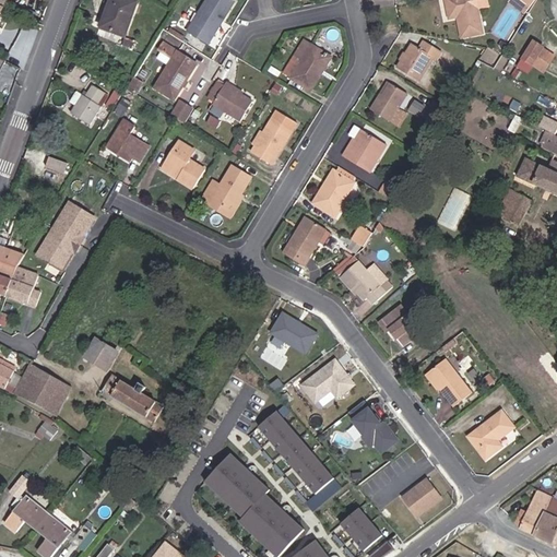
[(122,33),(133,1),(130,0),(109,0),(101,25),(122,33)]
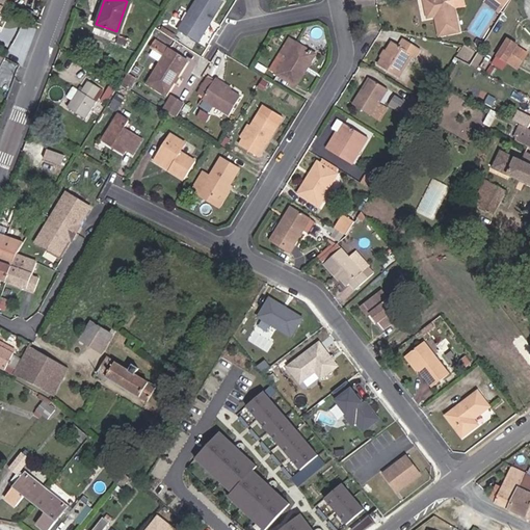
[(194,0),(177,29),(196,42),(221,0),(194,0)]
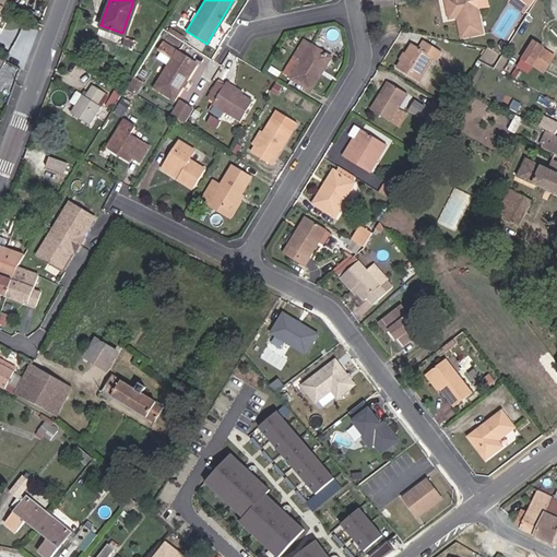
[(481,32),(473,0),(443,0),(448,18),(455,16),(460,37),(481,32)]
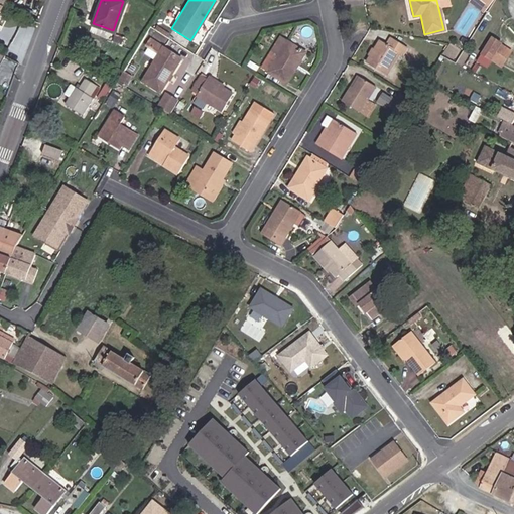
[(488,5),(482,0),(470,0),(469,1),(483,12),(488,5)]
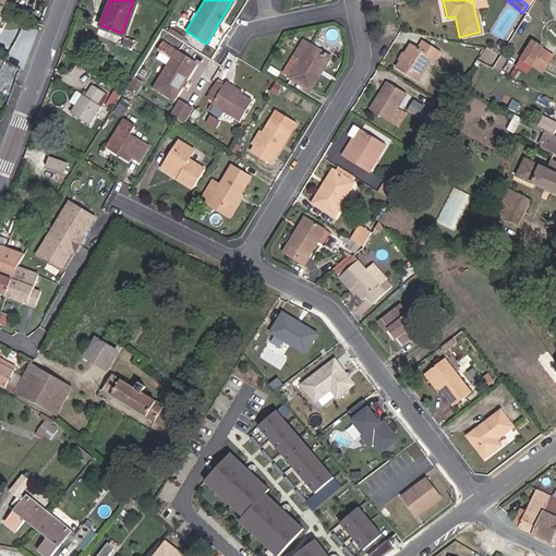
[(167,32),(180,39),(182,36),(169,28),(167,32)]
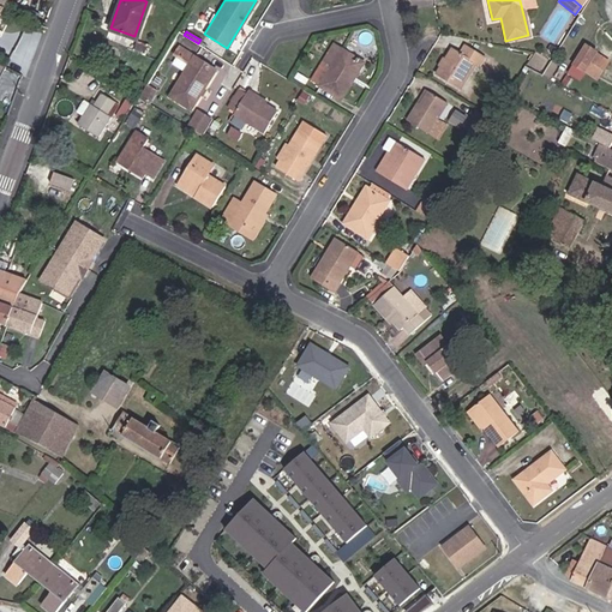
[(132,49),(144,54),(147,45),(136,41),(132,49)]
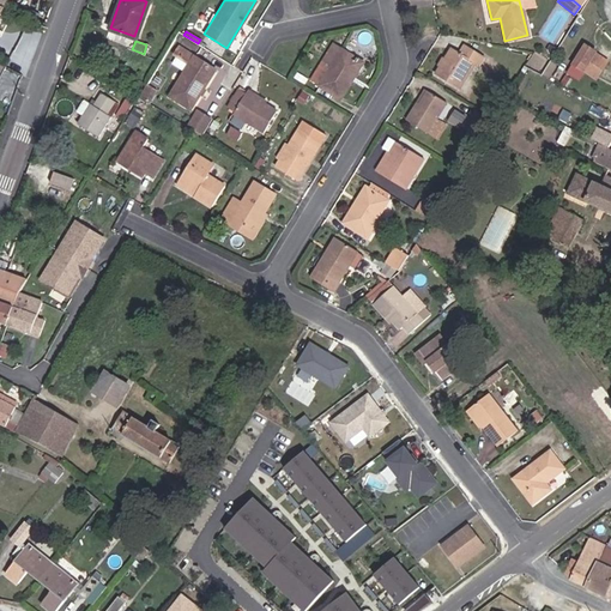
[(579,41),(566,71),(580,77),(582,71),(598,77),(608,53),(579,41)]
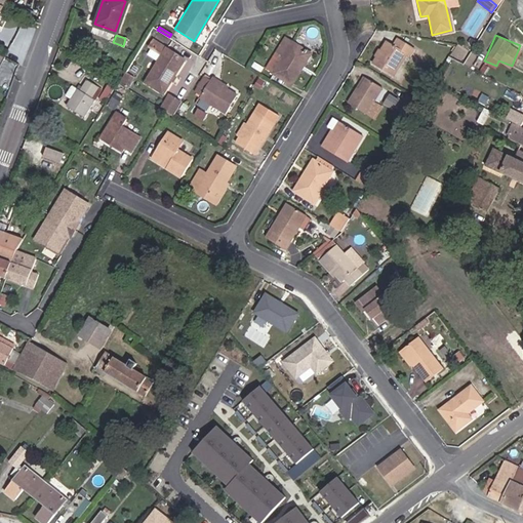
[(297,67),(306,51),(284,38),(276,50),(282,55),(272,73),(290,84),(299,68),(297,67)]
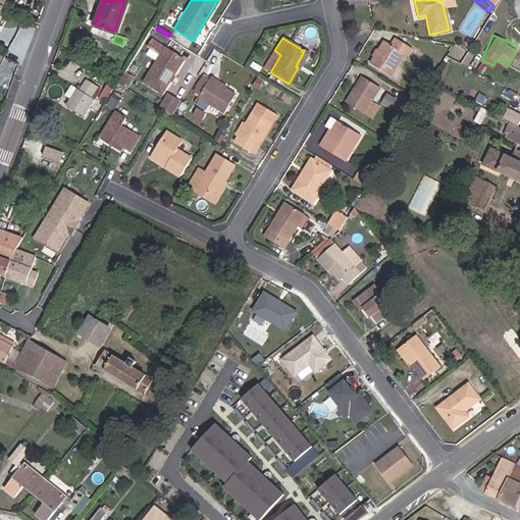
[(376,49),(373,56),(369,62),(390,74),(403,53),(406,55),(410,48),(394,38),(390,45),(382,40),(376,49)]
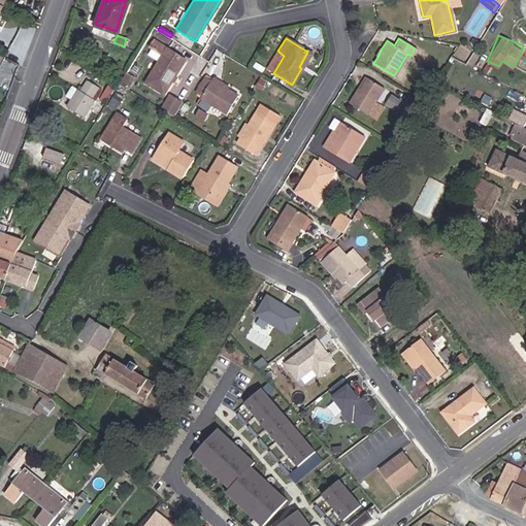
[(161,56),(144,84),(162,94),(169,81),(173,76),(184,60),(152,40),(148,47),(161,56)]
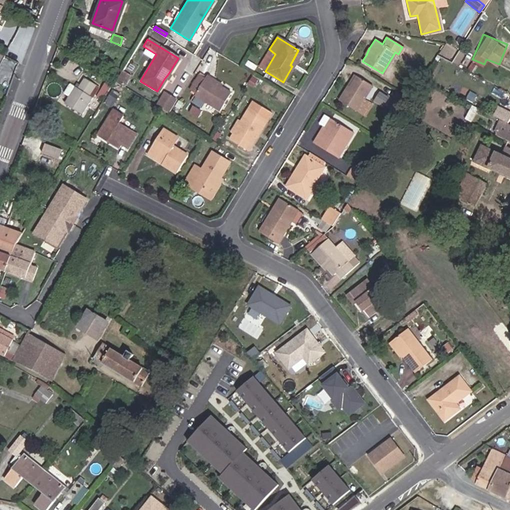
[(301,52),(298,50),(290,65),(292,66),(301,52)]
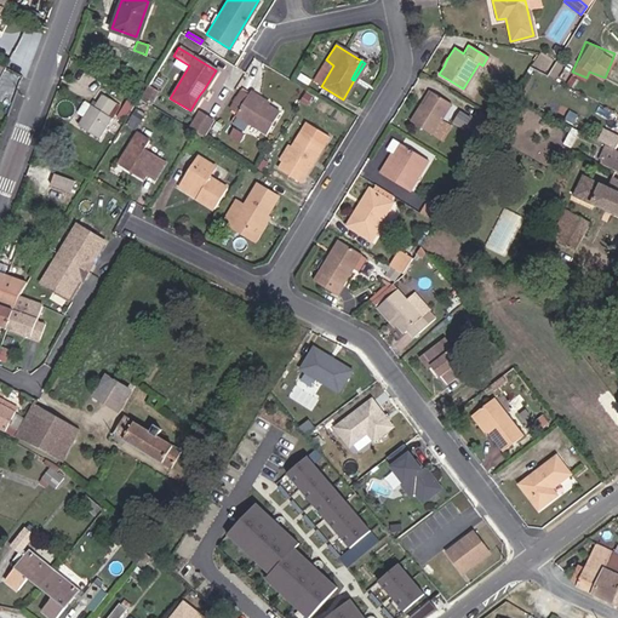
[(428,90),(421,104),(423,106),(431,92),(428,90)]
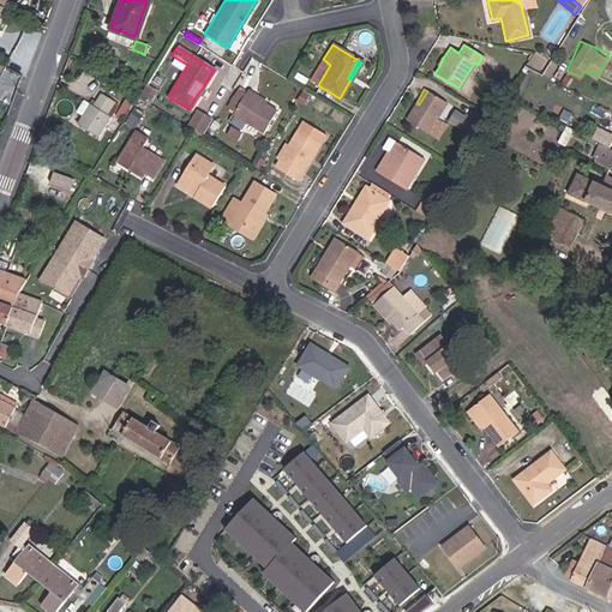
[(253,100),(256,96),(247,91),(245,95),(238,90),(227,107),(234,112),(232,115),(262,133),(275,113),(264,106),(253,100)]
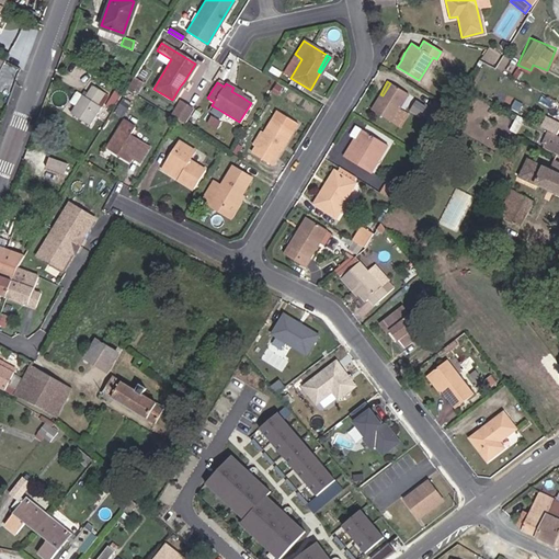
[(81,94),(70,113),(88,124),(106,93),(91,83),(83,95),(81,94)]
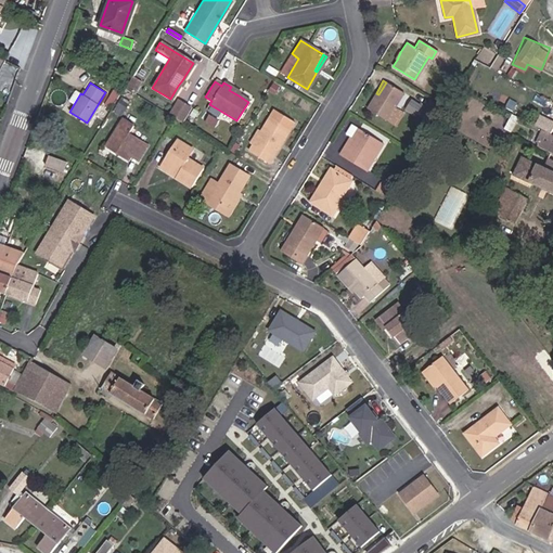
[(378,94),(376,93),(367,108),(394,125),(401,112),(394,107),(402,92),(386,82),(378,94)]
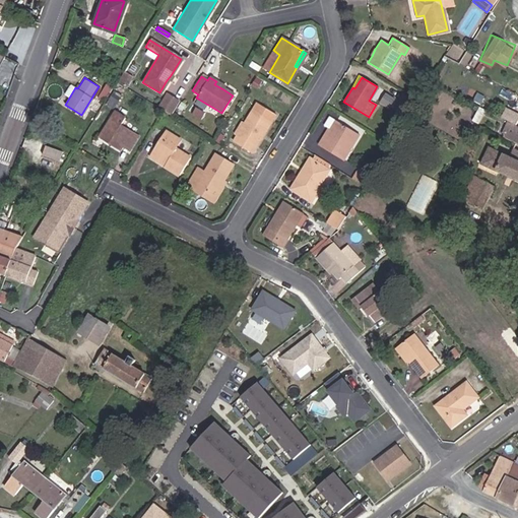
[(225,87),(216,81),(214,84),(223,89),(225,87)]
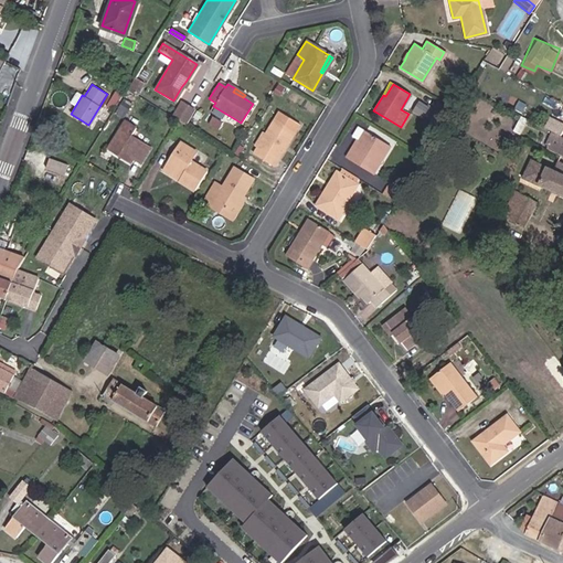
[(110,109),(119,95),(114,91),(105,106),(110,109)]
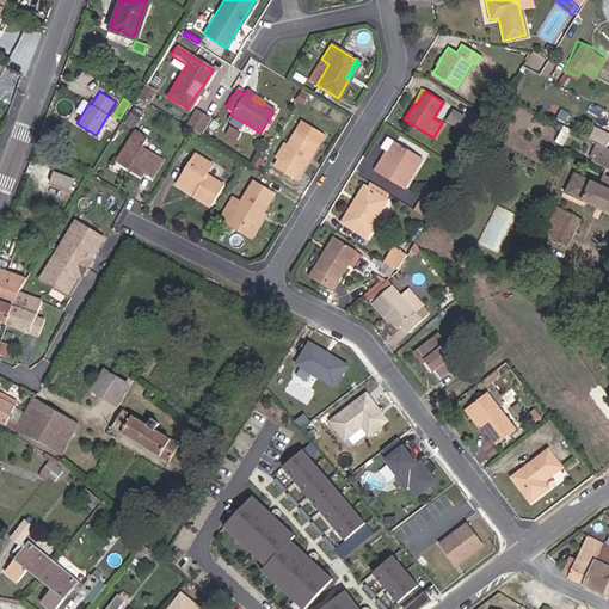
[(133,109),(125,120),(133,123),(140,112),(133,109)]
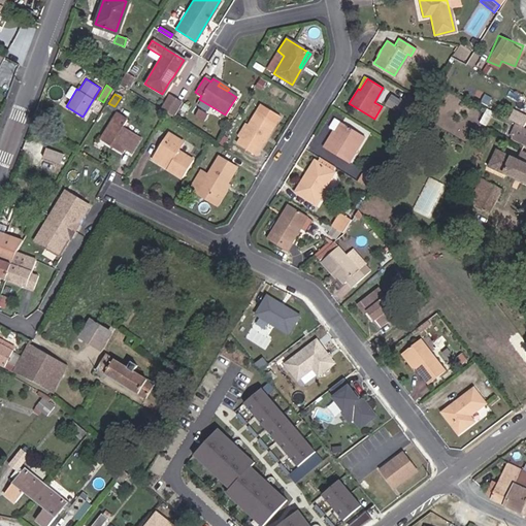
[(399,108),(402,110),(411,97),(407,95),(399,108)]
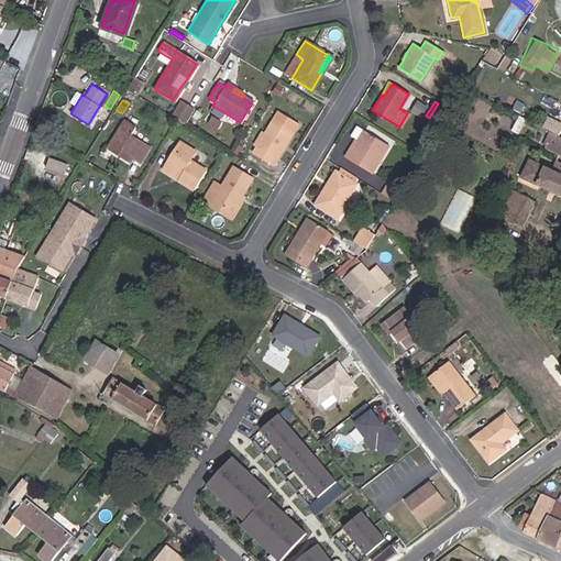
[(180,102),(173,117),(175,119),(184,124),(193,109),(180,102)]
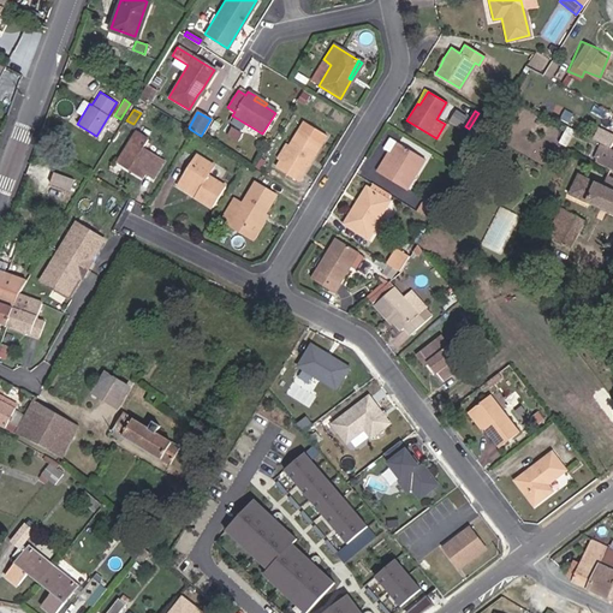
[(469,129),(481,136),(491,119),(478,113),(469,129)]
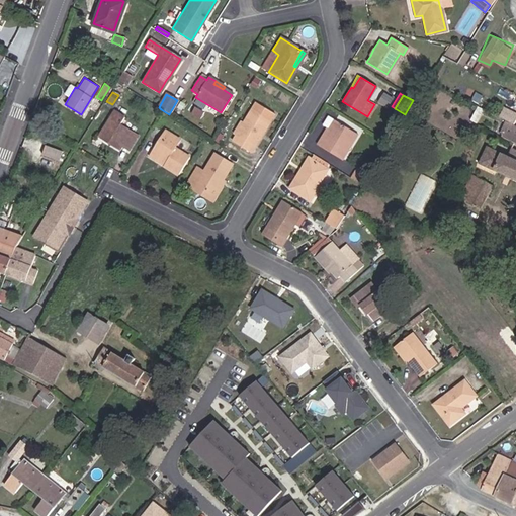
[(243,123),(235,136),(232,141),(251,152),(273,115),(255,103),(243,123)]
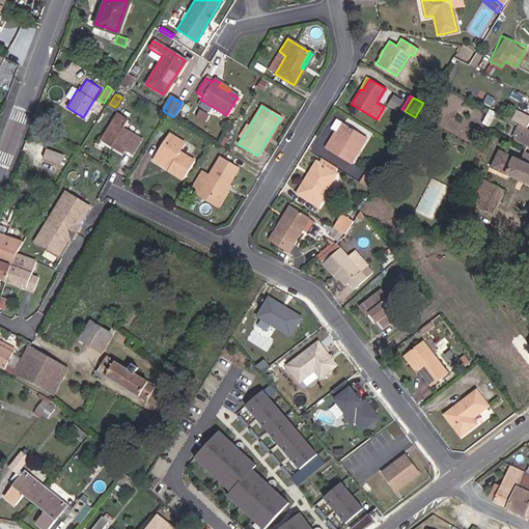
[(495,112),(488,108),(480,123),(488,127),(495,112)]
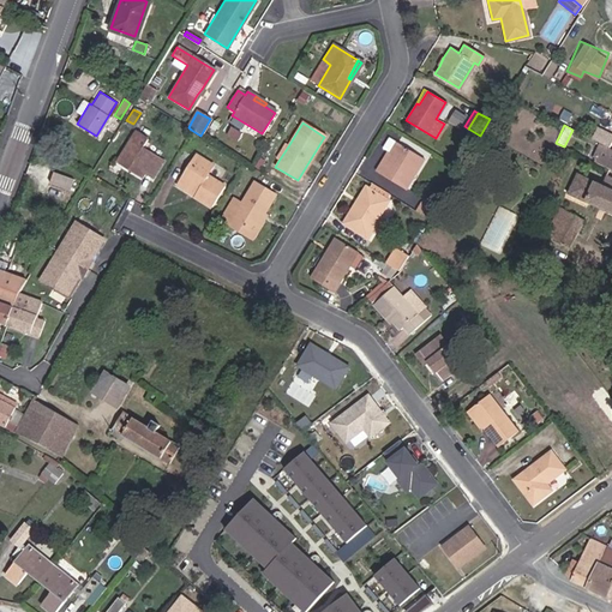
[(132,166),(143,173),(151,178),(161,161),(141,149),(144,143),(132,136),(117,161),(130,169),(132,166)]
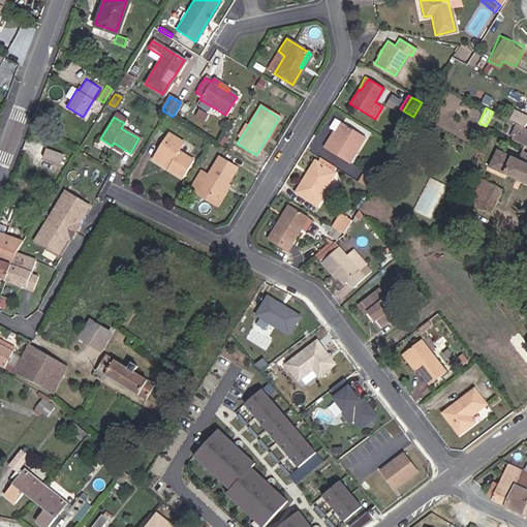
[(237,136),(240,138),(248,126),(244,124),(237,136)]
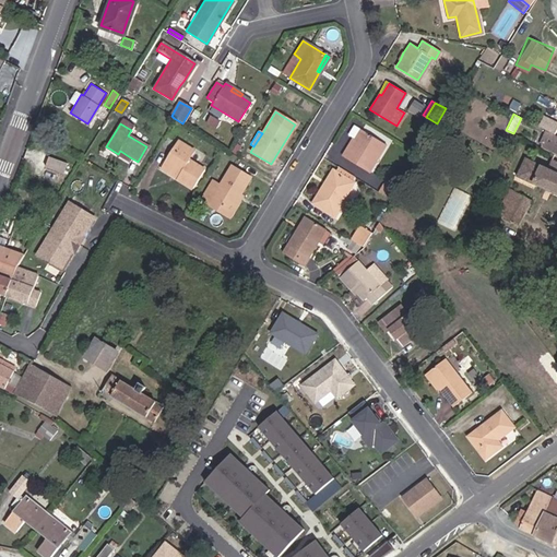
[(348,151),(345,149),(341,155),(368,172),(384,145),(360,131),(355,140),(348,151)]
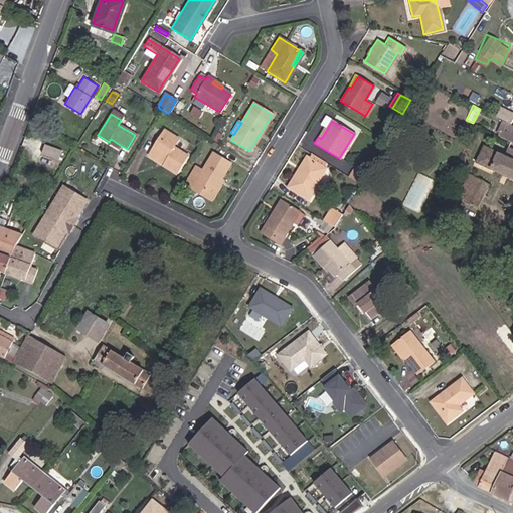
[(503,137),(503,138),(510,142),(512,142),(512,125),(502,121),(499,129),(500,131),(498,135),(503,137)]
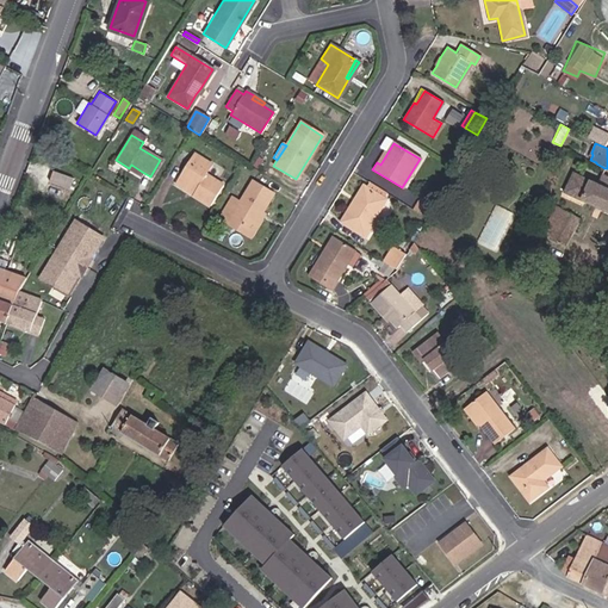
[(383,150),(377,162),(380,165),(388,153),(383,150)]
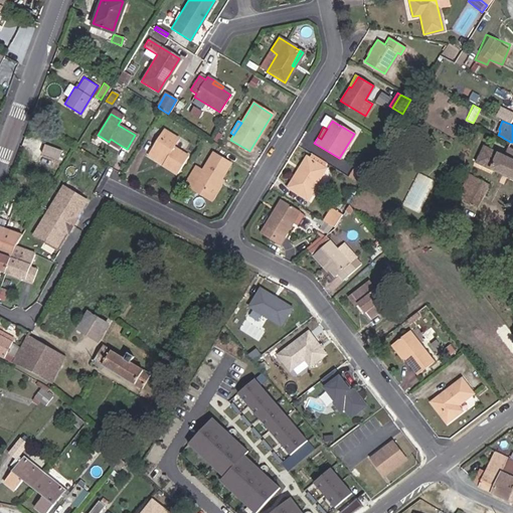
[(163,131),(150,151),(165,160),(162,164),(176,173),(187,156),(173,148),(174,146),(171,144),(175,137),(163,131)]
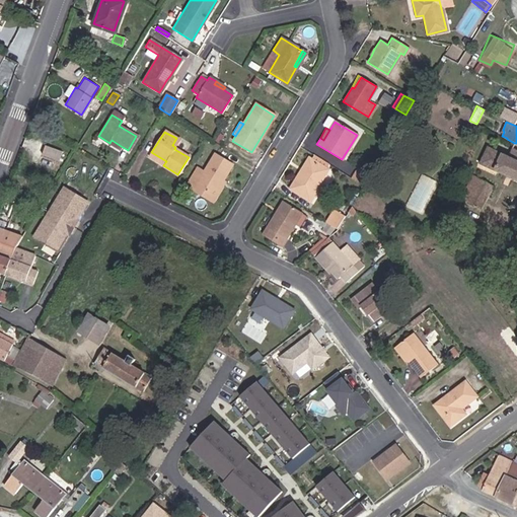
[(119,148),(121,146),(112,140),(109,143),(119,148)]
